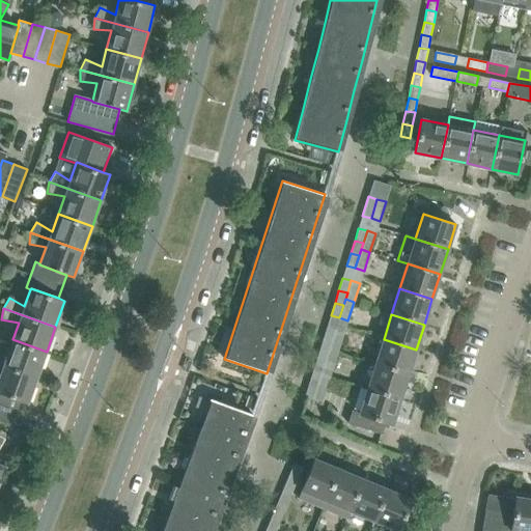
[(323,340),(331,343),(335,331),(327,328),(323,340)]
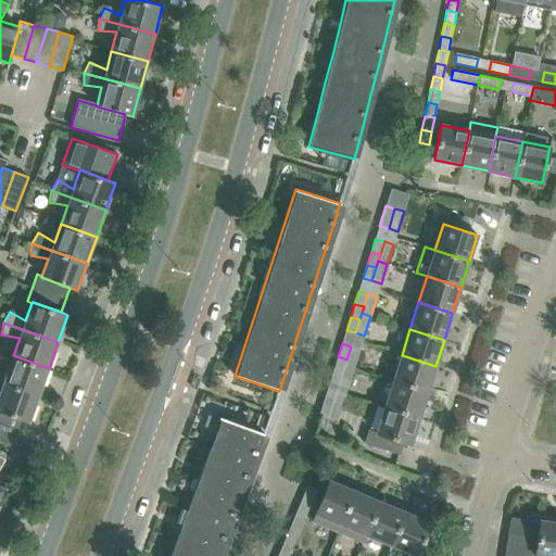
[(345,366),(354,368),(359,349),(351,346),(346,359),(345,366)]
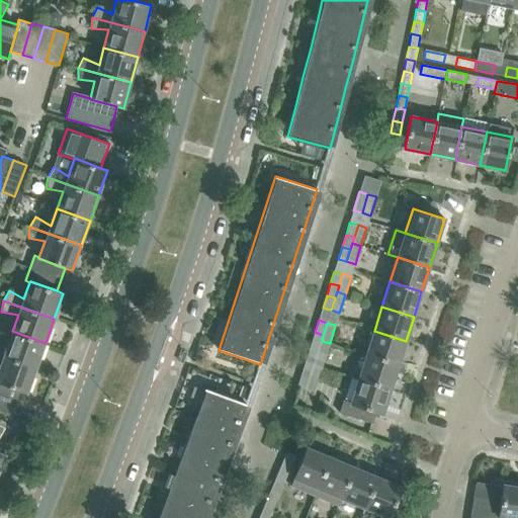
[(0,344),(0,354),(36,368),(46,343),(12,331),(6,348),(0,344)]
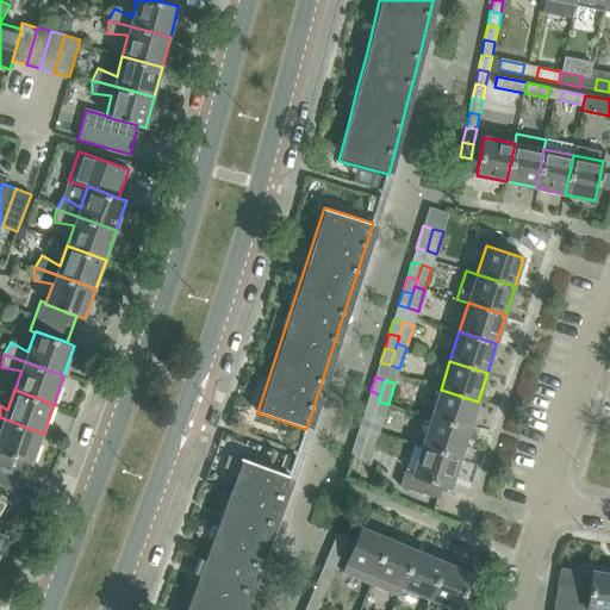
[(470,430),(478,402),(441,390),(431,418),(470,430)]
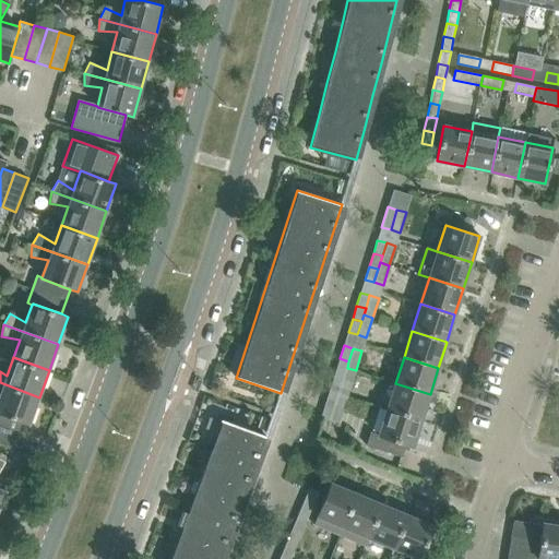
[(340,358),(335,371),(345,375),(347,368),(348,361),(340,358)]
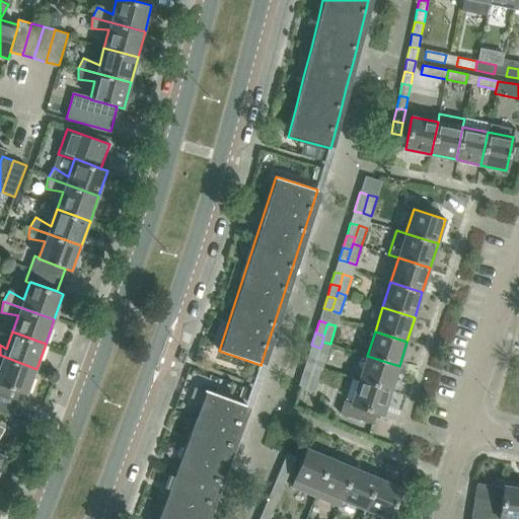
[(322,342),(320,348),(316,359),(324,362),(330,344),(322,342)]
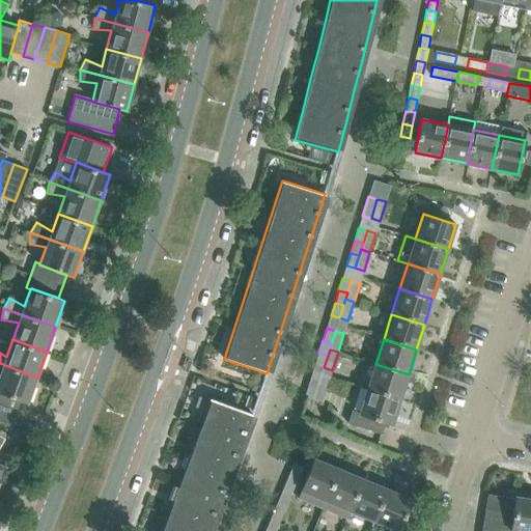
[(315,365),(324,367),(328,356),(318,353),(315,365)]
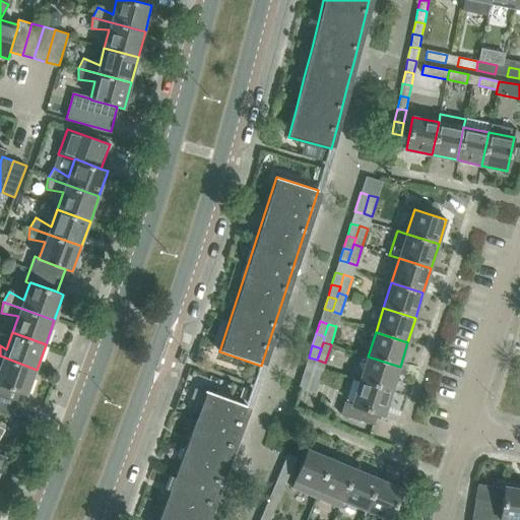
[(0,365),(0,366),(0,385),(20,392),(27,395),(37,370),(0,355),(0,365)]
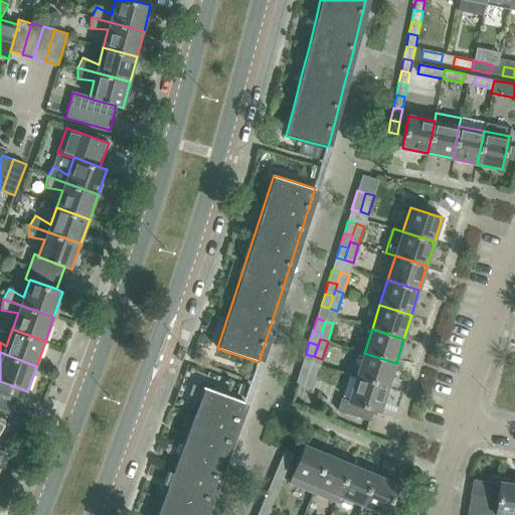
[(357,376),(388,386),(396,363),(364,353),(357,376)]
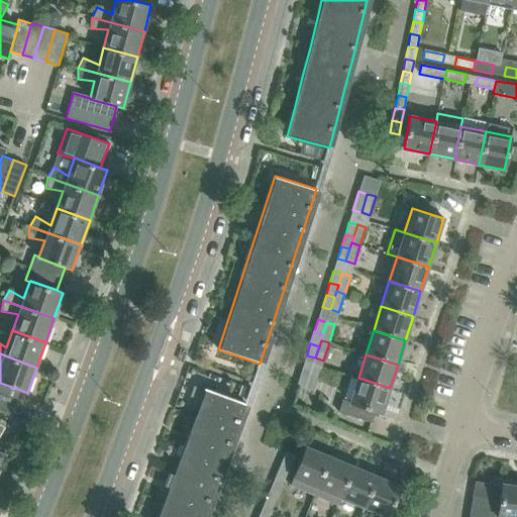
[(301,374),(309,377),(313,365),(305,362),(301,374)]
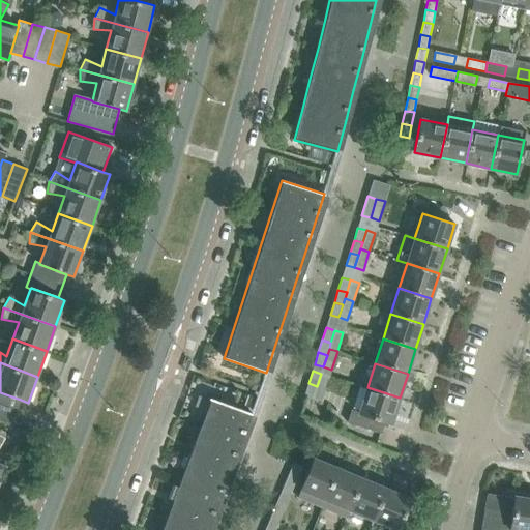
[(317,386),(313,399),(321,402),(329,376),(321,374),(317,386)]
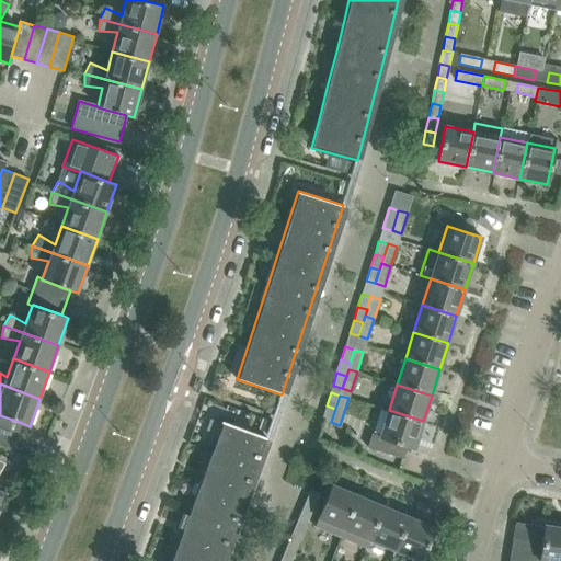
[(335,409),(327,405),(322,419),(331,422),(335,409)]
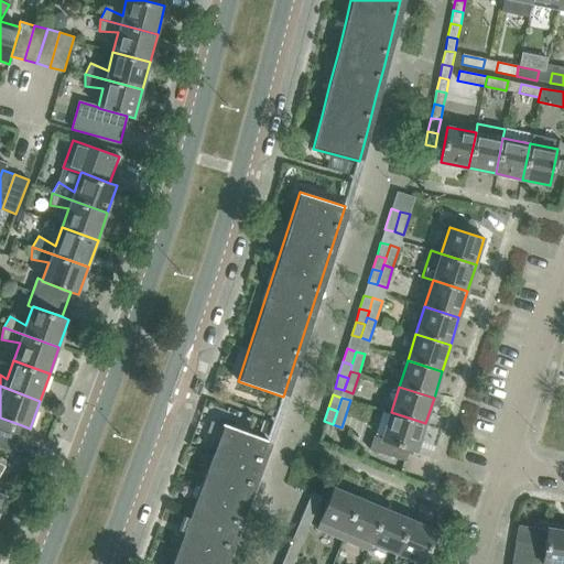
[(425,423),(391,412),(382,440),(409,448),(416,451),(425,423)]
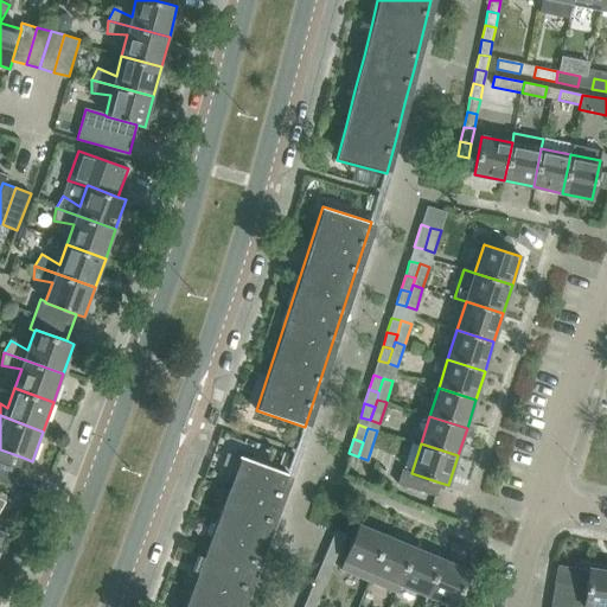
[(0,465),(19,472),(24,458),(0,449),(0,465)]
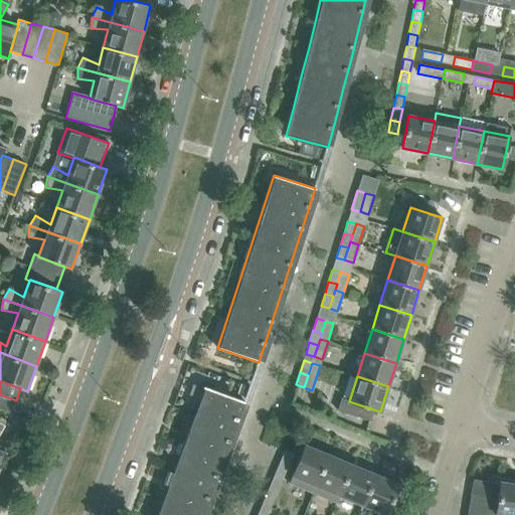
[(155,514),(202,514),(212,487),(223,459),(233,431),(244,401),(203,386),(192,414),(182,444),(172,472),(161,500),(155,514)]
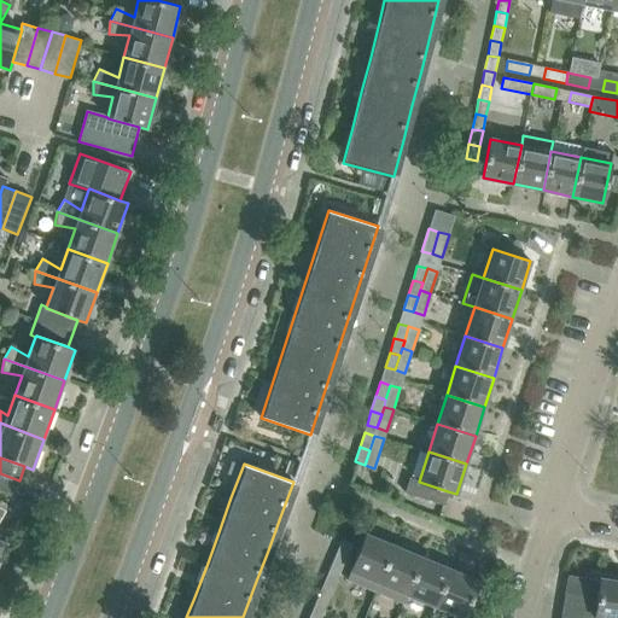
[(19,481),(0,473),(0,489),(13,495),(19,481)]
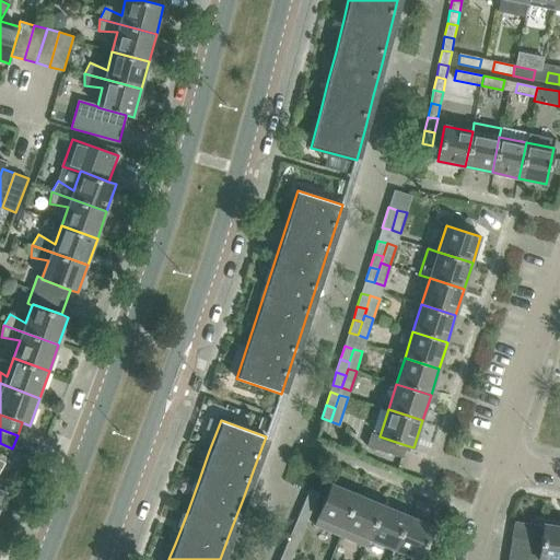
[(406,445),(380,436),(376,450),(401,457),(406,445)]
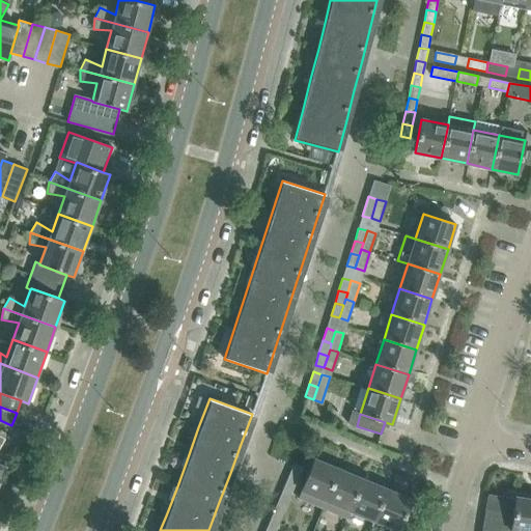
[(323,508),(326,501),(339,470),(314,459),(299,499),(323,508)]
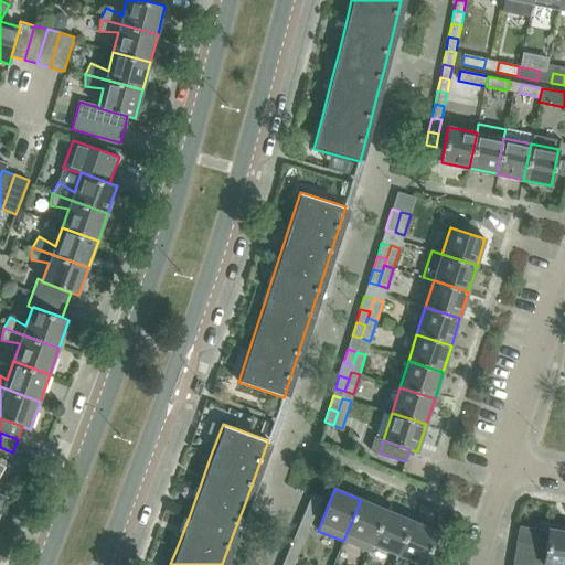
[(321,498),(312,494),(307,507),(316,511),(321,498)]
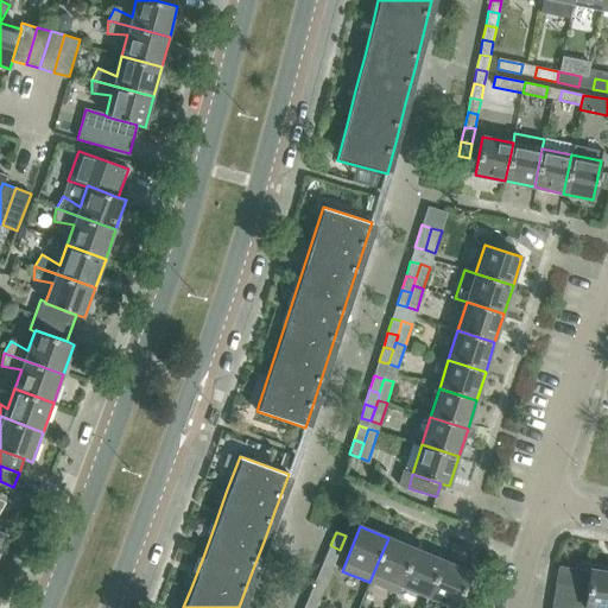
[(373,574),(401,586),(416,549),(388,538),(373,574)]
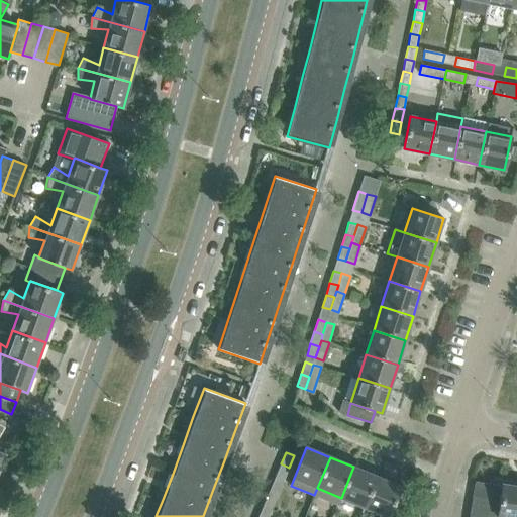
[(289,468),(281,463),(276,476),(285,479),(289,468)]
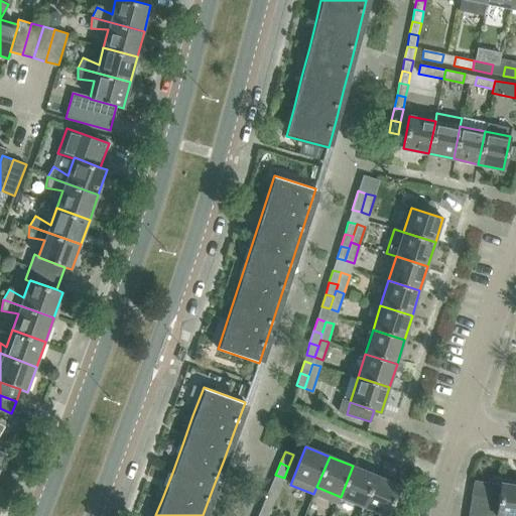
[(377,476),(353,466),(341,497),(364,506),(377,476)]
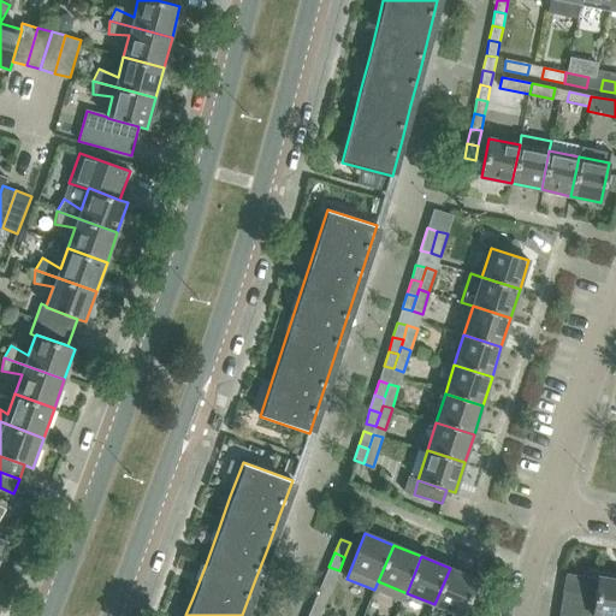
[(339,570),(329,567),(324,580),(333,585),(339,570)]
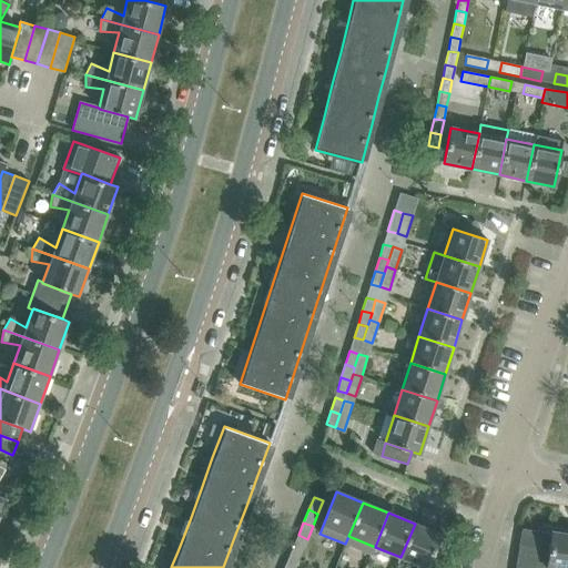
[(415,524),(401,557),(425,567),(426,567),(440,535),(415,524)]
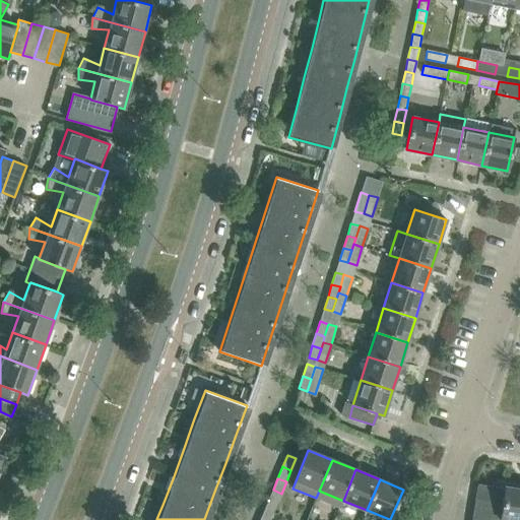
[(501,519),(519,519),(519,489),(506,486),(503,503),(501,515),(500,519),(501,519)]
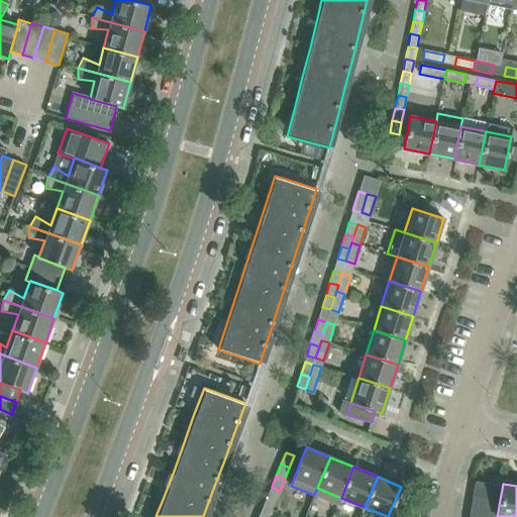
[(280,491),(272,487),(267,499),(275,502),(280,491)]
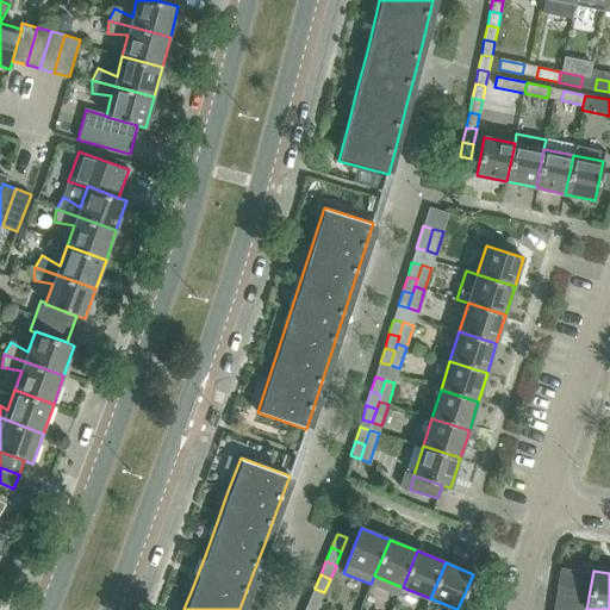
[(587,604),(590,590),(558,585),(555,599),(587,604)]
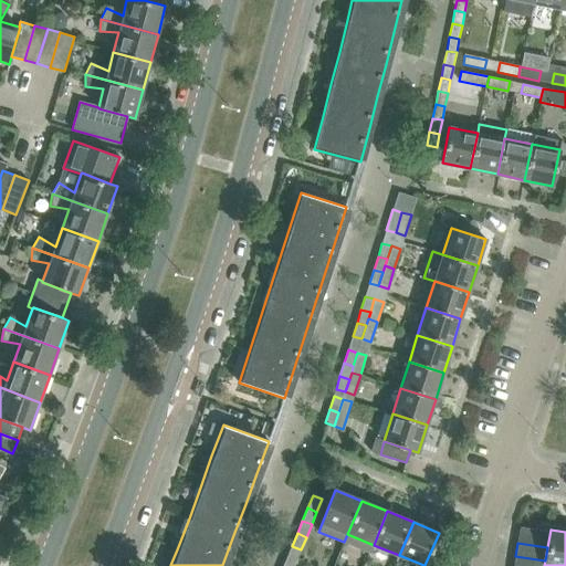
[(301,549),(292,546),(286,558),(295,563),(301,549)]
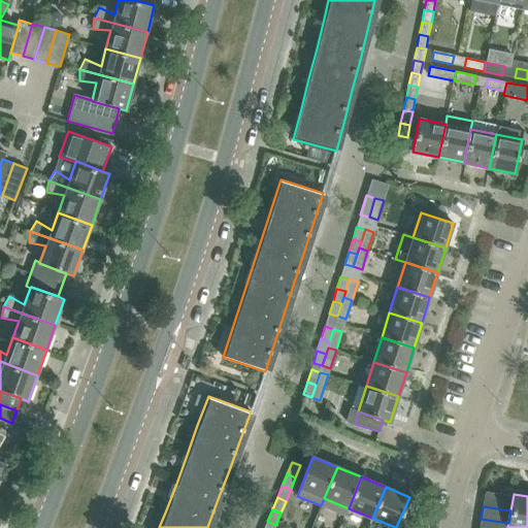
[(507,527),(508,523),(481,519),(479,527),(508,527),(507,527)]
